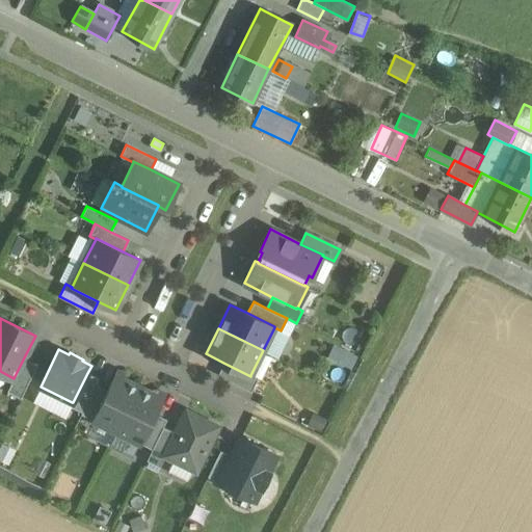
[(37,364),(24,357),(14,378),(7,391),(21,398),(37,364)]
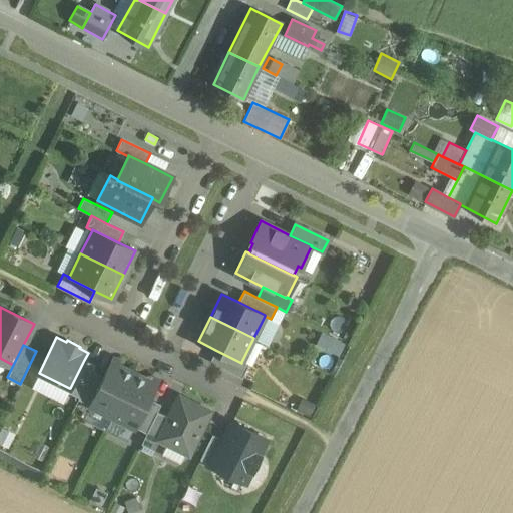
[(241,363),(215,350),(209,361),(242,377),(248,365),(241,362),(241,363)]
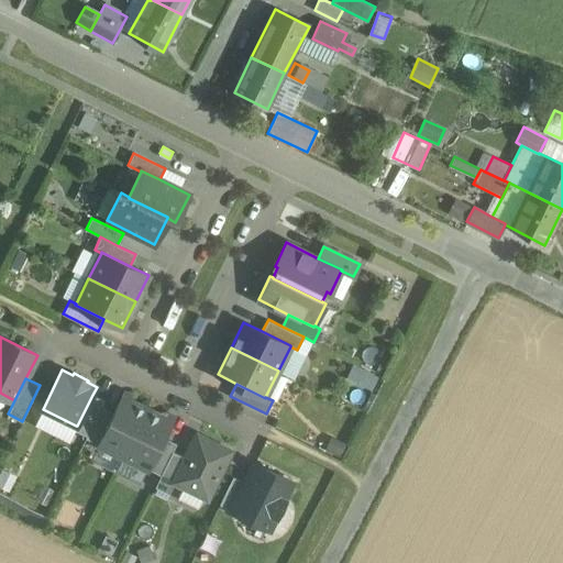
[(105,400),(92,395),(77,426),(76,426),(74,430),(87,435),(101,407),(105,400)]
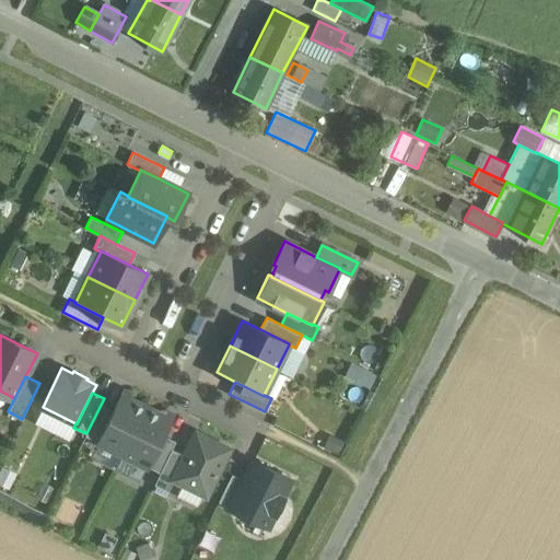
[(127,397),(117,400),(113,410),(97,442),(123,454),(146,407),(127,397)]
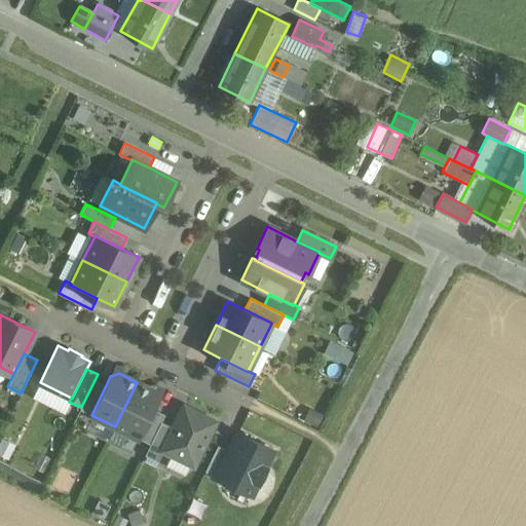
[(81,407),(80,409),(91,415),(106,385),(95,380),(81,407)]
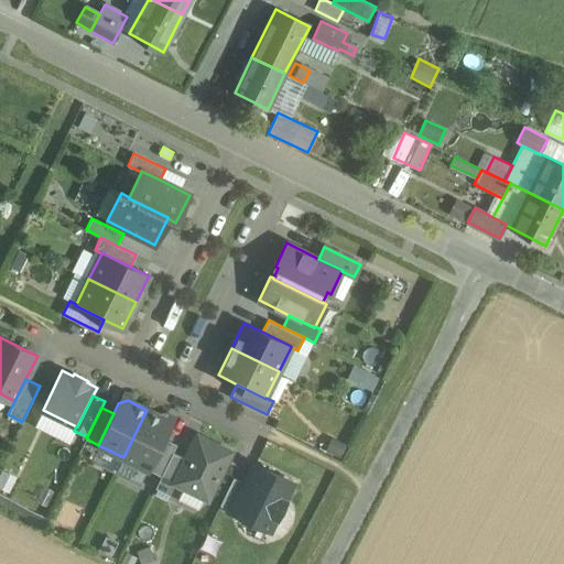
[(166,420),(147,410),(123,457),(149,470),(165,438),(170,429),(166,420)]
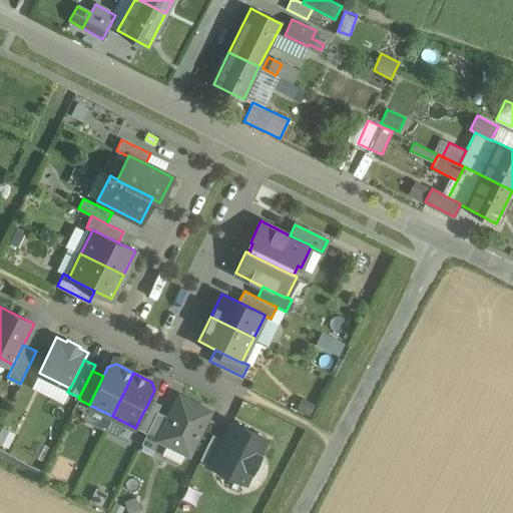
[(210,411),(179,395),(168,417),(158,439),(159,439),(188,454),(210,411)]
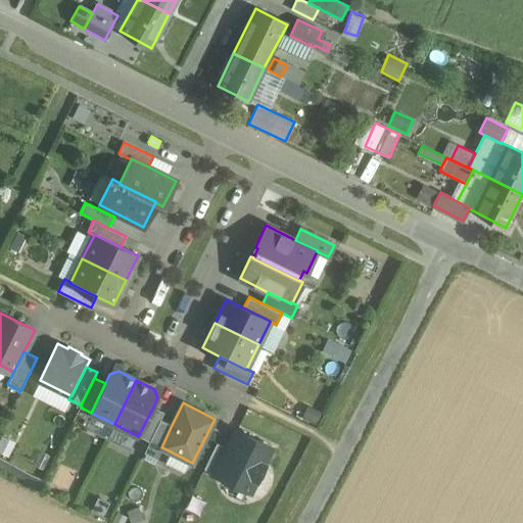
[(153,407),(138,436),(149,441),(160,419),(163,412),(153,407)]
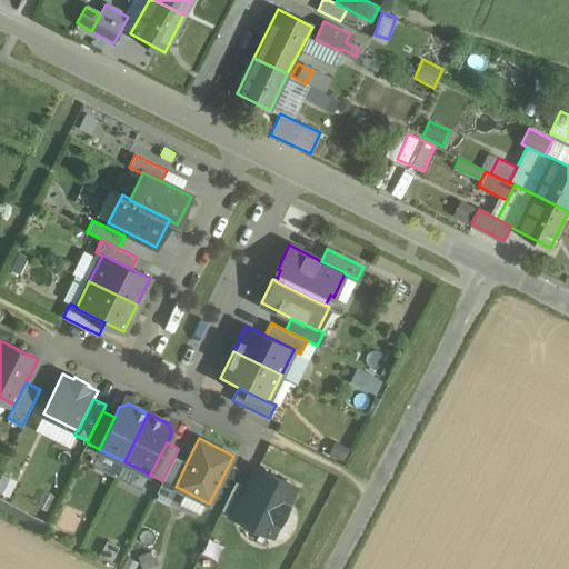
[(162,480),(157,491),(170,499),(177,487),(176,487),(187,462),(175,456),(162,480)]
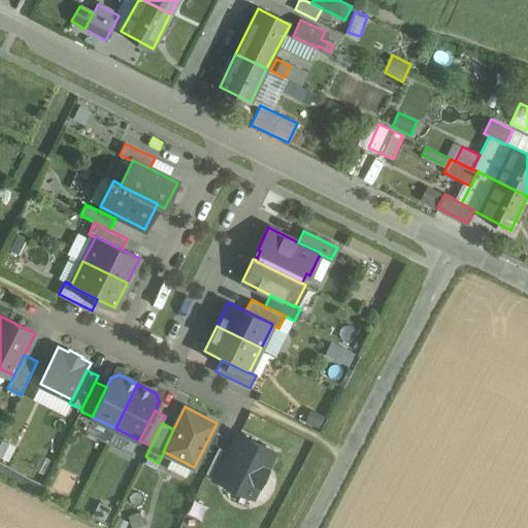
[(274,452),(238,433),(229,452),(217,477),(228,483),(230,489),(236,492),(242,490),(253,496),(274,452)]
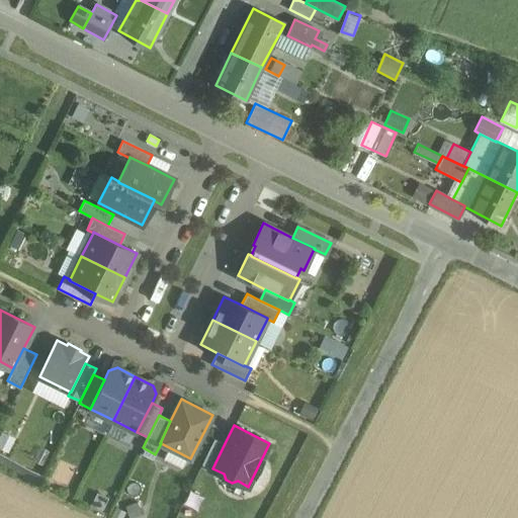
[(225,443),(214,438),(201,463),(212,468),(225,443)]
